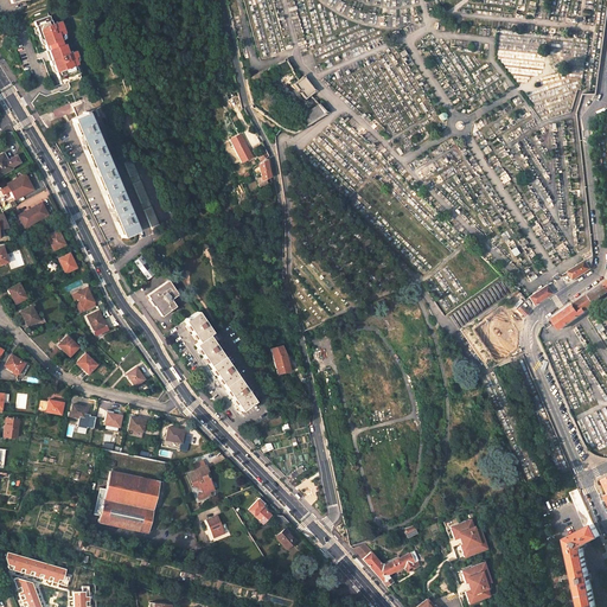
[(43,39),(46,50),(49,56),(50,59),(52,65),(55,65),(58,77),(61,76),(63,84),(70,82),(81,78),(76,65),(80,65),(77,58),(80,57),(77,51),(69,53),(66,44),(61,45),(59,40),(62,39),(61,36),(65,32),(62,20),(52,24),(49,16),(33,20),(40,40),(43,39)]
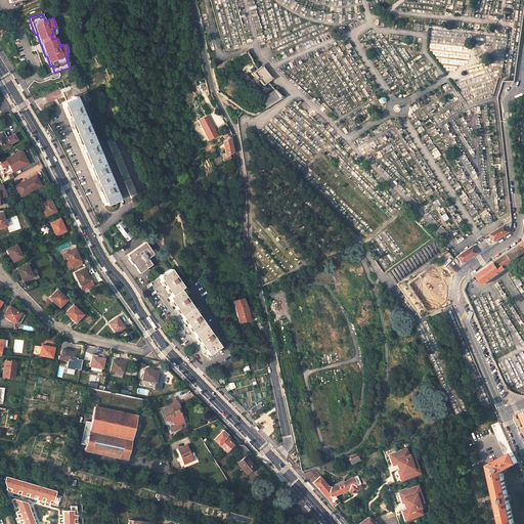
[(282,97),(275,89),(263,97),(237,77),(238,75),(236,68),(252,60),(247,50),(212,68),(217,92),(242,111),(244,112),(254,116),(282,97)]
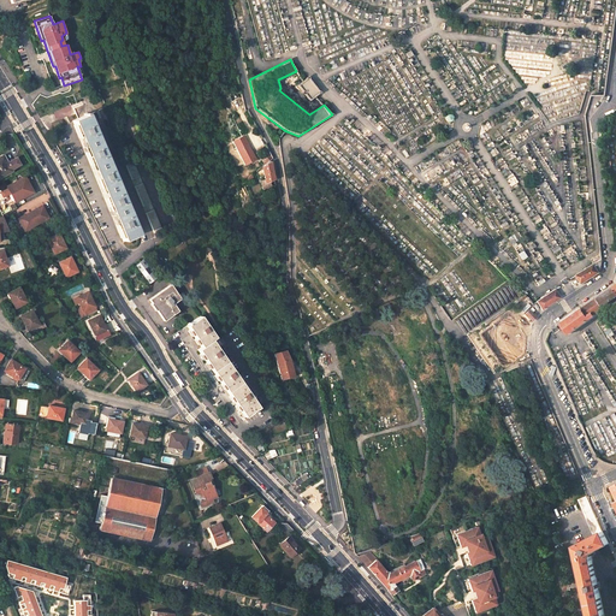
[(320,93),(308,77),(302,82),(297,86),(309,101),(315,96),(320,93)]
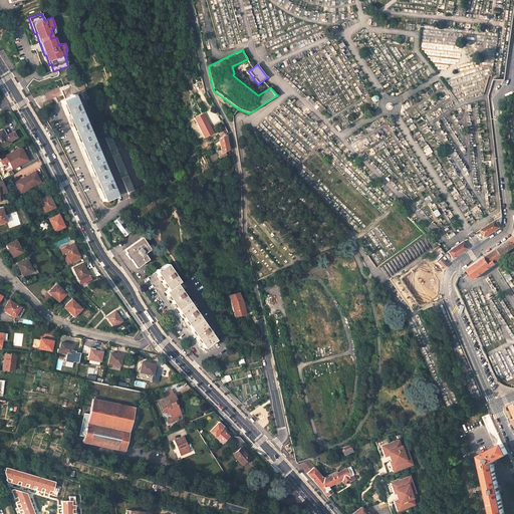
[(73,95),(69,86),(61,90),(65,98),(73,95)]
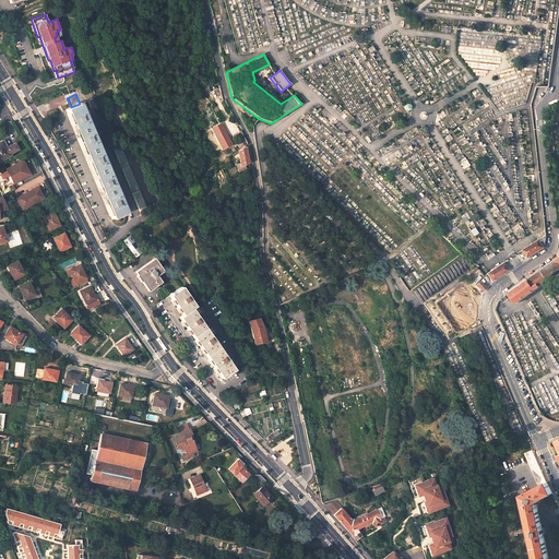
[(90,128),(80,104),(71,107),(66,109),(75,133),(90,128)]
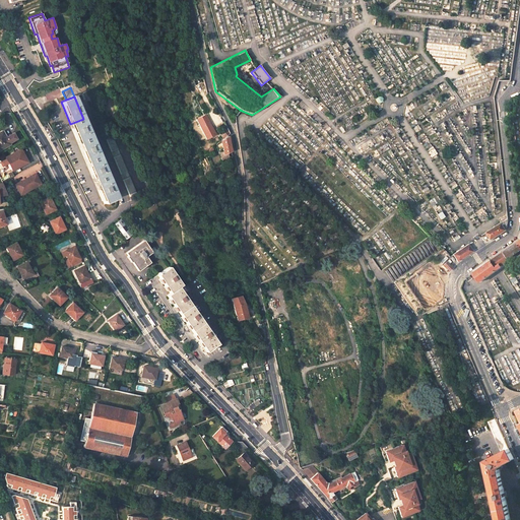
[(206,116),(205,115),(196,120),(206,139),(215,134),(208,121),(209,120),(207,115),(206,116)]
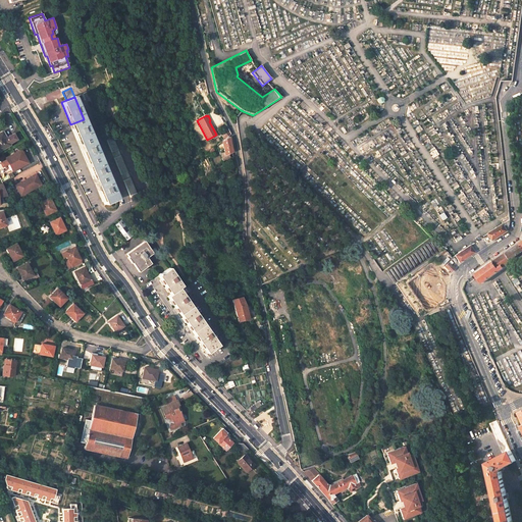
[(92,138),(84,119),(70,124),(79,144),(92,138)]
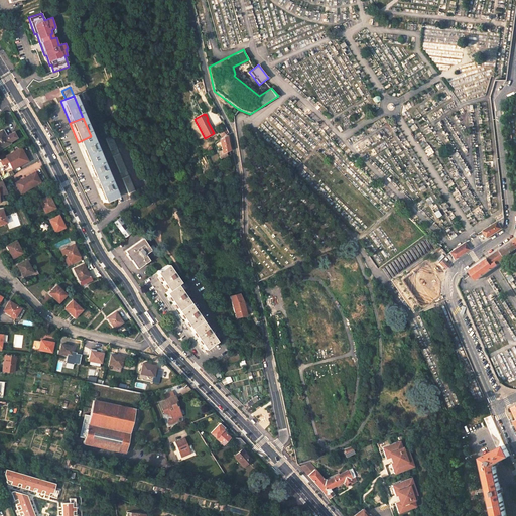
[(228,132),(226,128),(219,133),(222,138),(227,133),(228,132)]
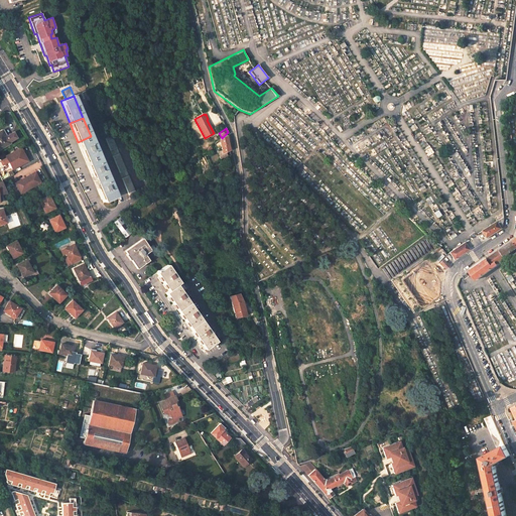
[(18,138),(14,131),(7,135),(3,129),(0,130),(0,149),(11,144),(10,143),(18,138)]
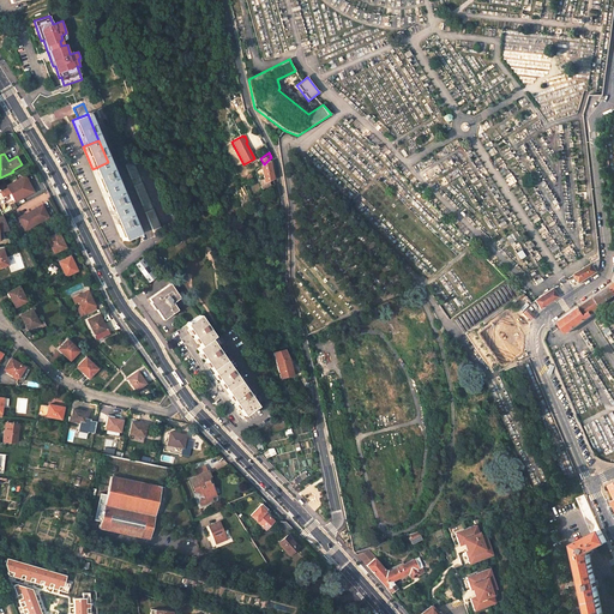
[(139,176),(131,156),(124,160),(131,179),(139,176)]
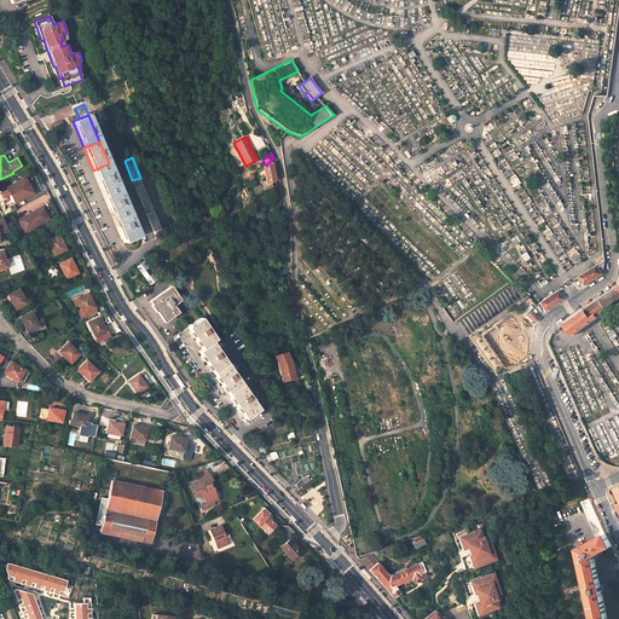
[(276,181),(272,162),(264,167),(266,185),(267,185),(276,181)]
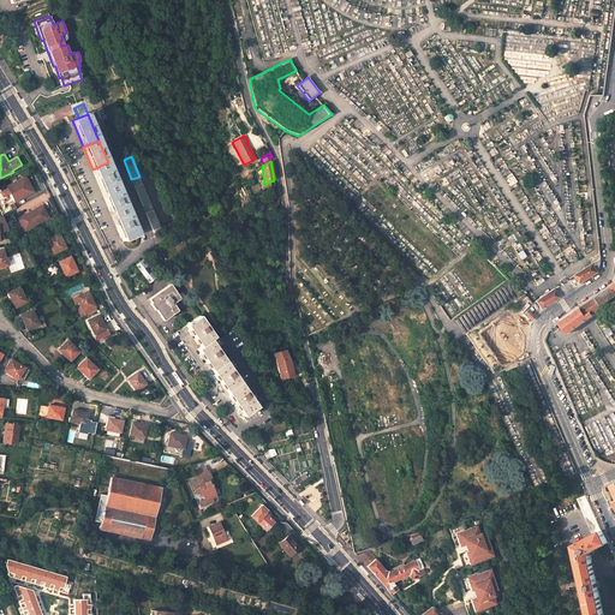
[(118,185),(108,162),(93,169),(102,192),(118,185)]
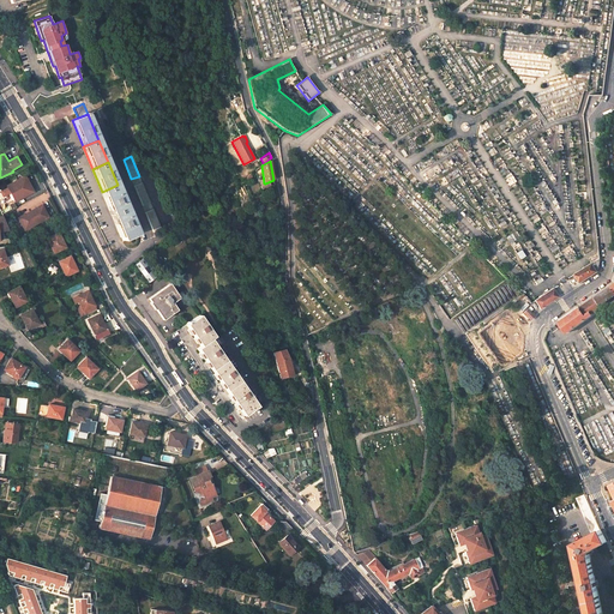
[(264,184),(262,166),(256,170),(262,188),(263,188),(266,186),(265,184),(264,184)]
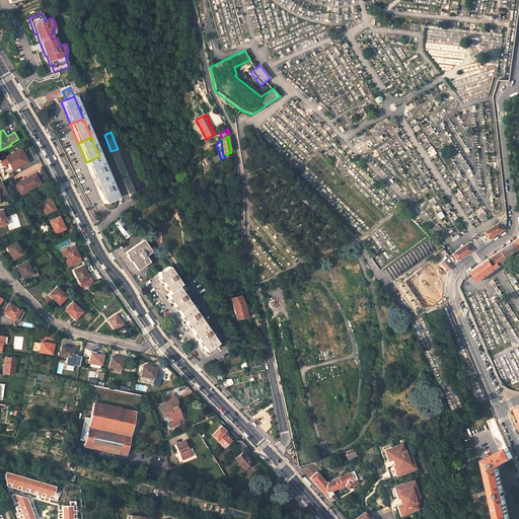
[(0,162),(0,178),(2,182),(12,176),(14,175),(12,171),(26,163),(22,157),(24,156),(20,149),(5,157),(6,159),(0,162)]
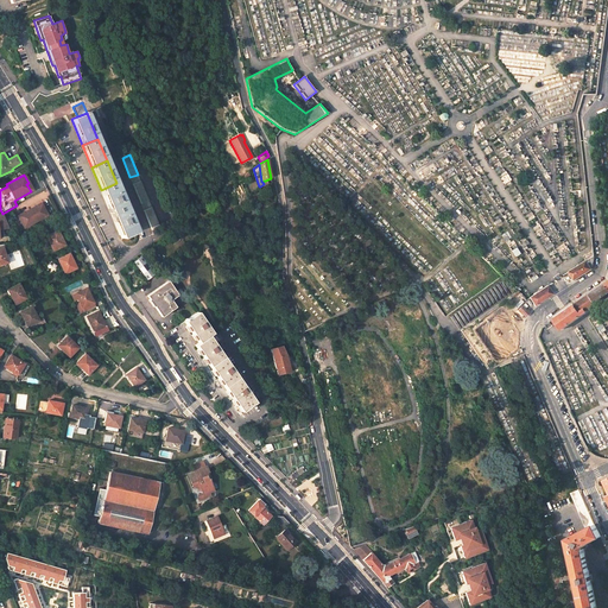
[(149,201),(140,181),(133,184),(141,203),(149,201)]
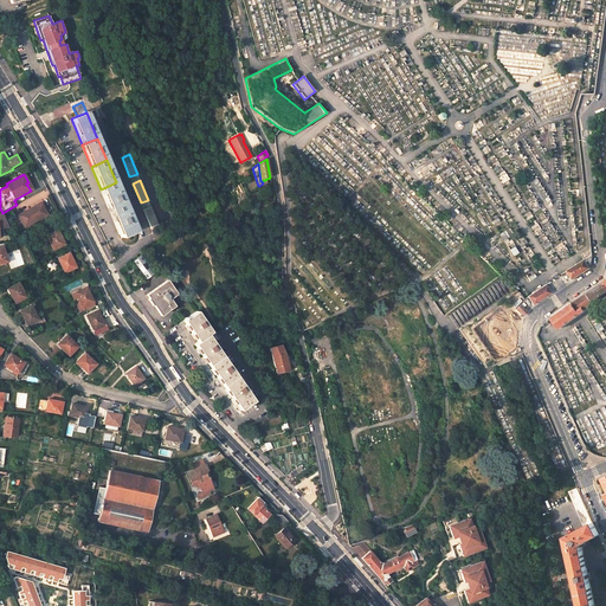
[(126,205),(116,182),(101,189),(110,211),(126,205)]
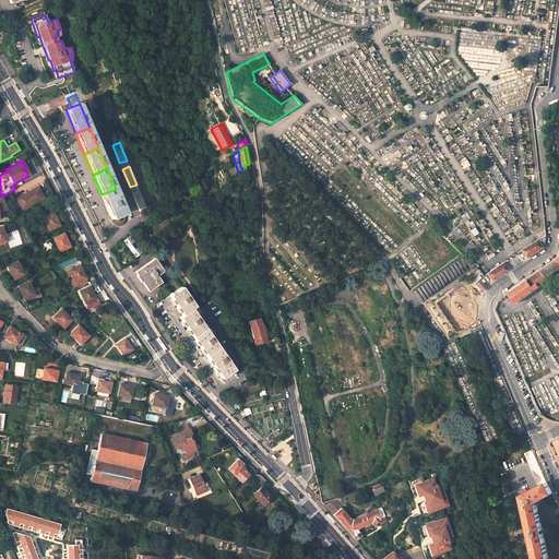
[(38,187),(16,199),(23,210),(44,198),(38,187)]
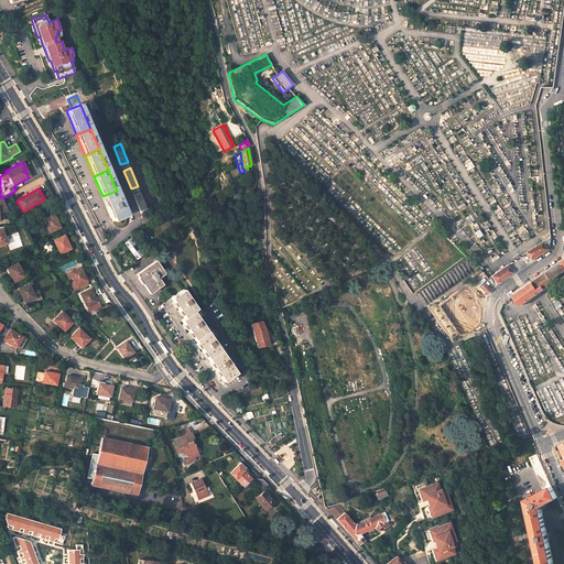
[(127,215),(117,191),(102,196),(112,220),(127,215)]
